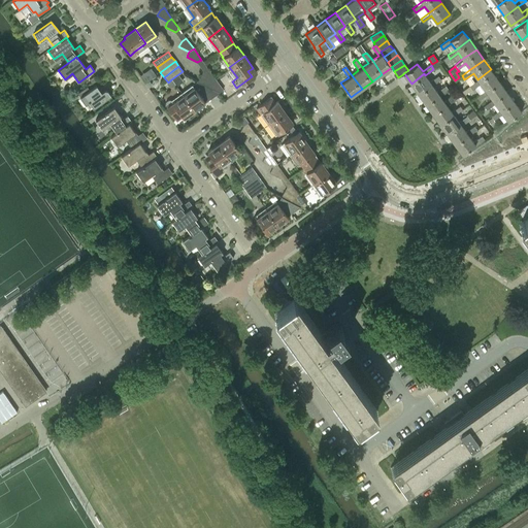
[(210,80),(215,77),(207,68),(203,71),(200,76),(210,80)]
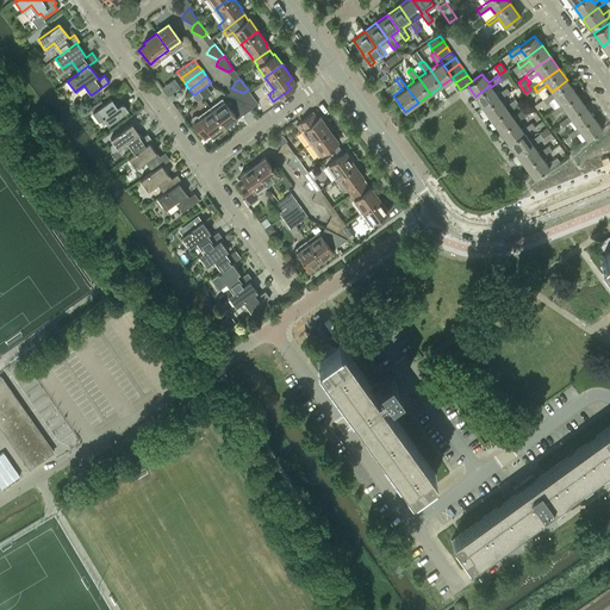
[(560,104),(576,92),(567,80),(552,92),(542,99),(546,103),(555,95),(560,104)]
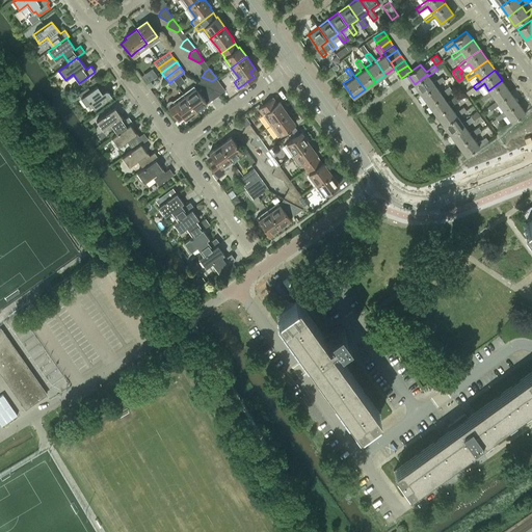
[(427,74),(415,84),(422,95),(435,85),(436,86),(445,80),(442,76),(433,82),(428,76),(427,74)]
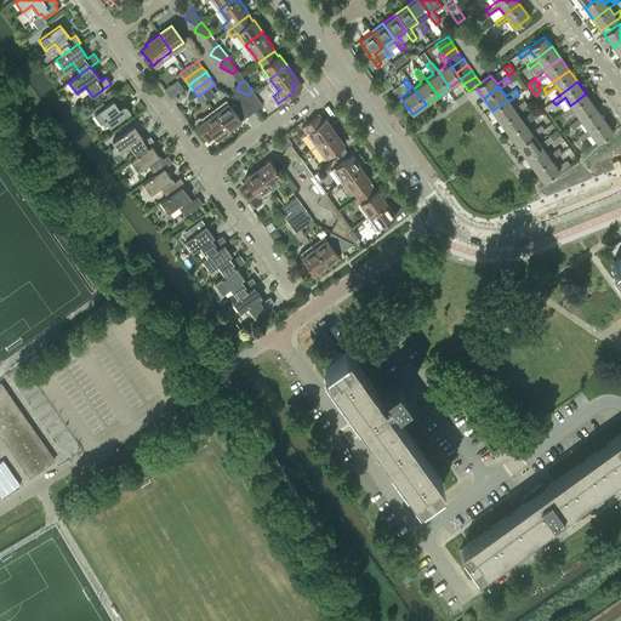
[(540,91),(535,95),(539,100),(546,93),(543,89),(540,91)]
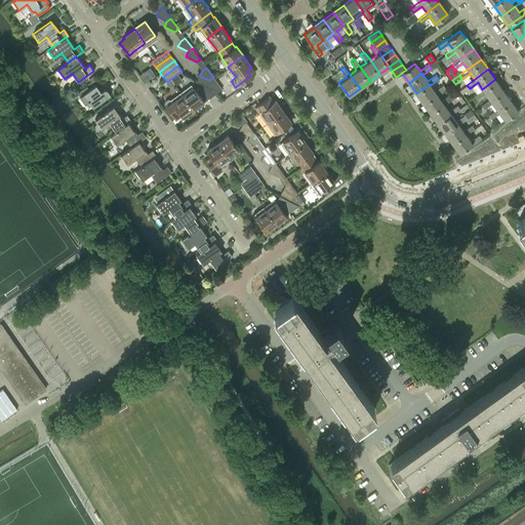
[(197,81),(211,88),(217,92),(221,88),(213,77),(209,80),(199,76),(197,81)]
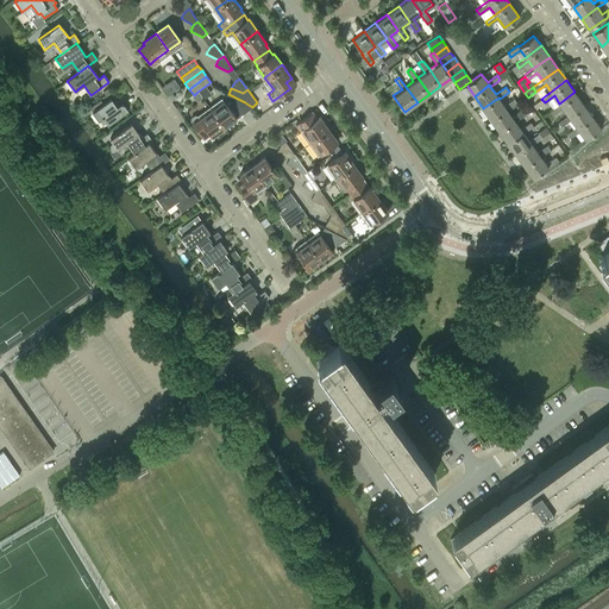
[(567,114),(583,104),(575,92),(559,104),(550,110),(553,114),(563,107),(567,114)]
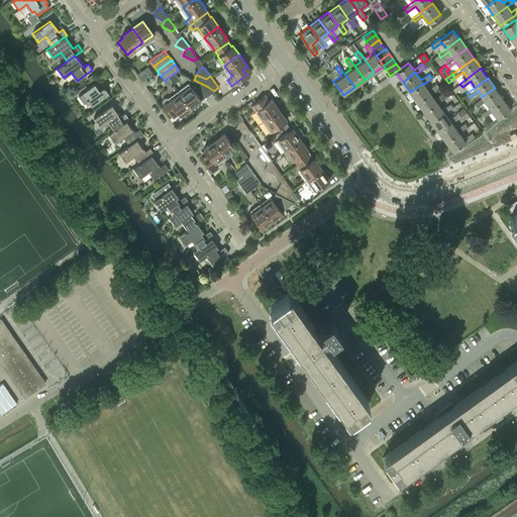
[(197,95),(208,87),(194,80),(193,79),(189,83),(191,85),(179,93),(190,108),(201,100),(197,95)]
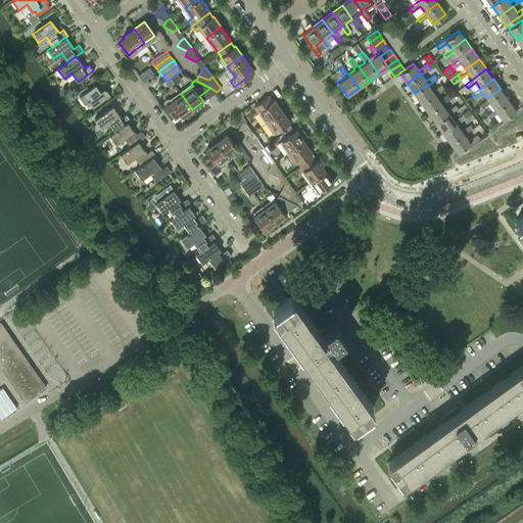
[(428,84),(415,93),(422,102),(435,93),(435,94),(444,88),(441,84),(433,90),(429,85),(428,84)]
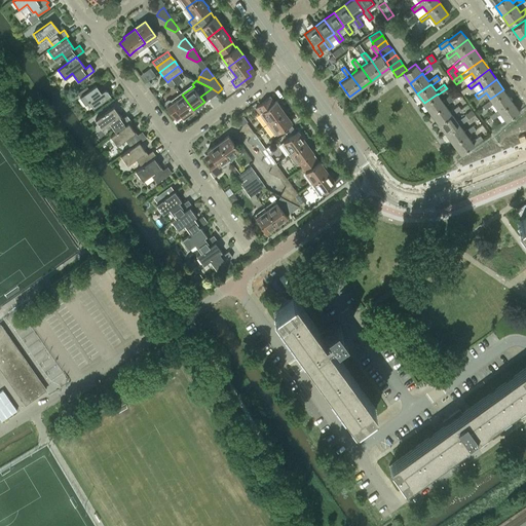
[(106,89),(103,89),(100,92),(95,85),(88,89),(86,85),(77,92),(79,96),(79,97),(83,103),(87,101),(91,107),(110,95),(106,89)]
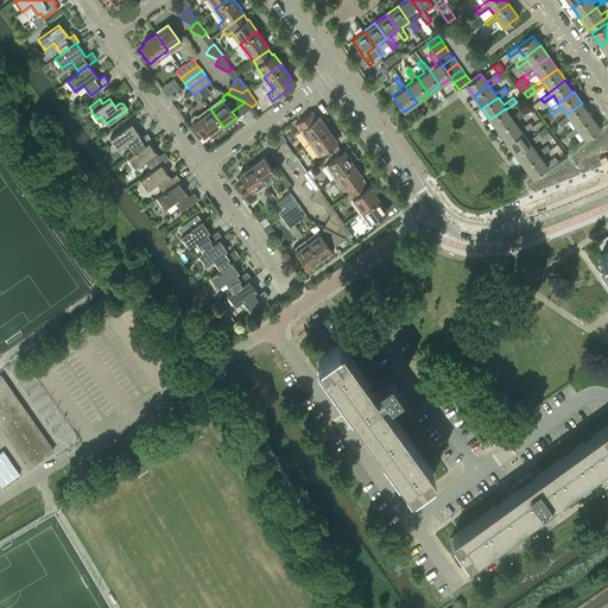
[(575,126),(590,114),(582,103),(567,114),(557,121),(561,125),(570,119),(575,126)]
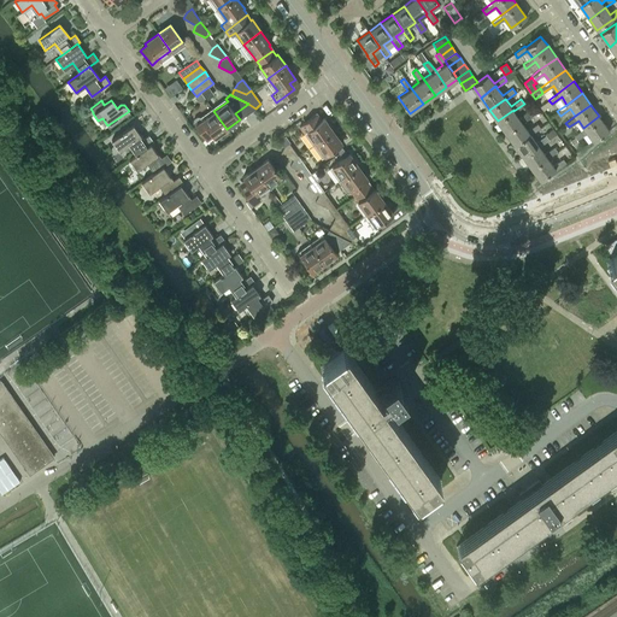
[(513,110),(498,121),(506,133),(522,121),(522,123),(532,116),(529,111),(519,118),(513,111),(513,110)]
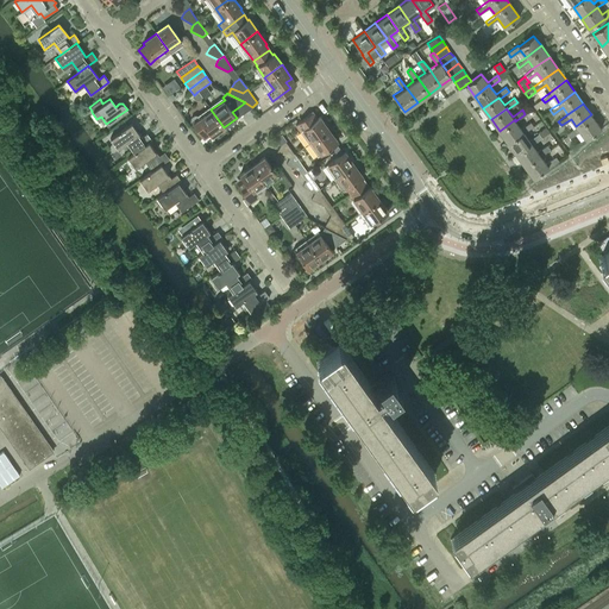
[(209,131),(212,136),(224,127),(211,110),(200,118),(198,115),(194,114),(192,117),(190,120),(202,136),(209,131)]
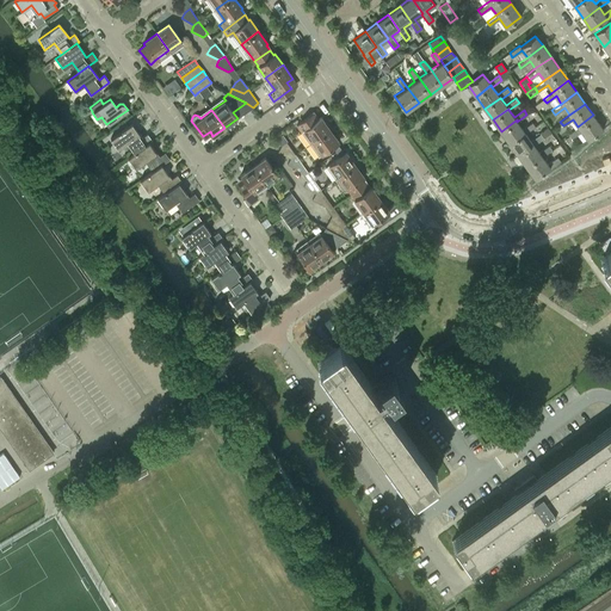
[(312,142),(329,129),(320,117),(318,118),(314,112),(296,124),(301,131),(303,130),(312,142)]
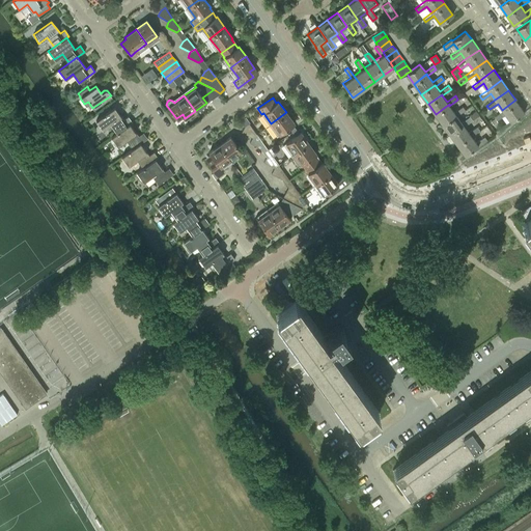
[(505,113),(509,120),(510,121),(524,111),(515,100),(502,110),(494,116),(497,119),(505,113)]
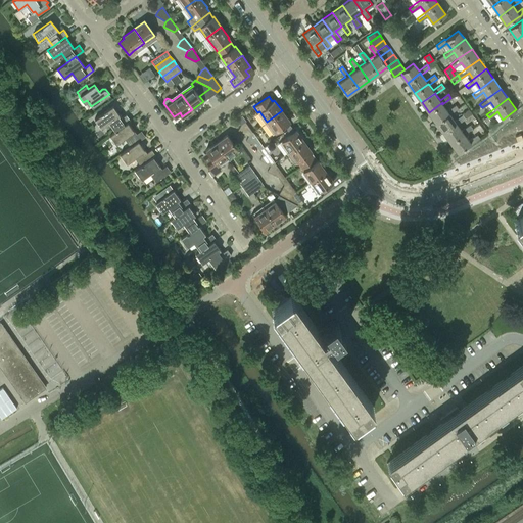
[(442,102),(429,112),(436,122),(449,112),(450,113),(459,107),(456,104),(447,110),(442,104),(442,102)]
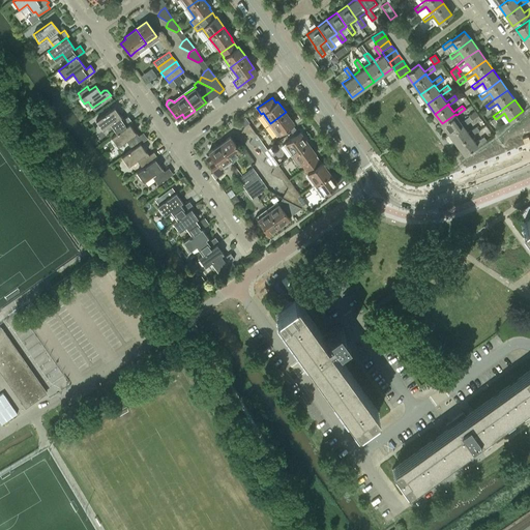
[(116,133),(128,123),(130,122),(131,122),(126,116),(122,119),(113,108),(95,120),(101,130),(110,124),(116,133)]
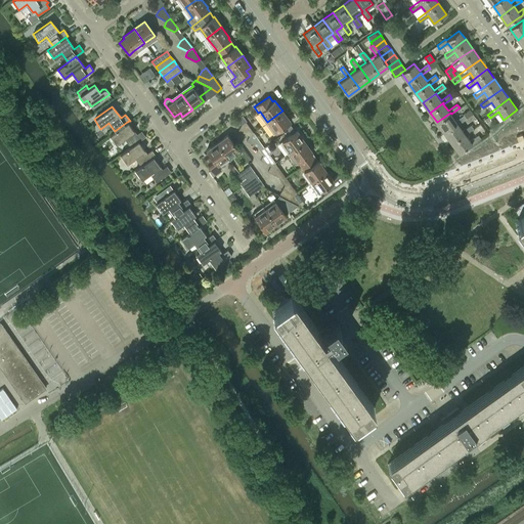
[(459,124),(467,118),(473,114),(470,108),(464,114),(455,120),(451,114),(450,113),(437,122),(444,132),(457,123),(459,124)]
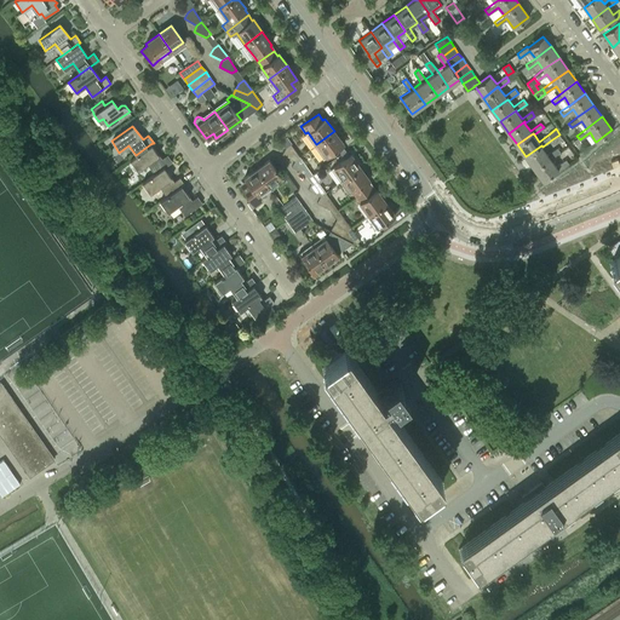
[(334,131),(316,144),(326,156),(344,144),(334,131)]
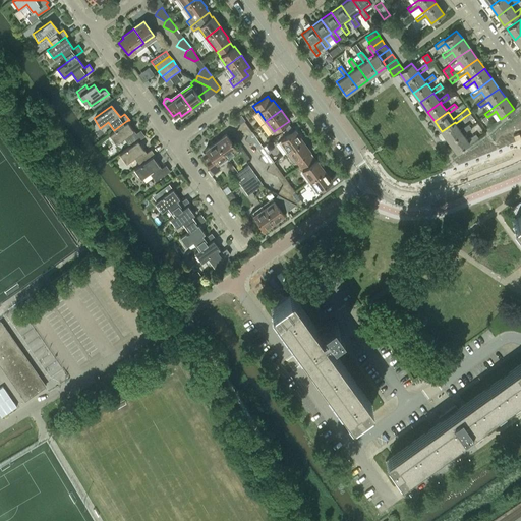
[(114,130),(109,134),(115,143),(122,138),(128,147),(136,140),(143,136),(139,130),(135,133),(126,121),(114,130)]
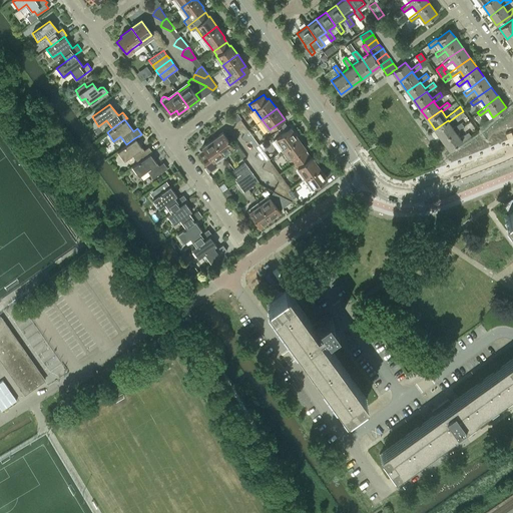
[(243,132),(247,129),(240,119),(235,122),(232,127),(243,132)]
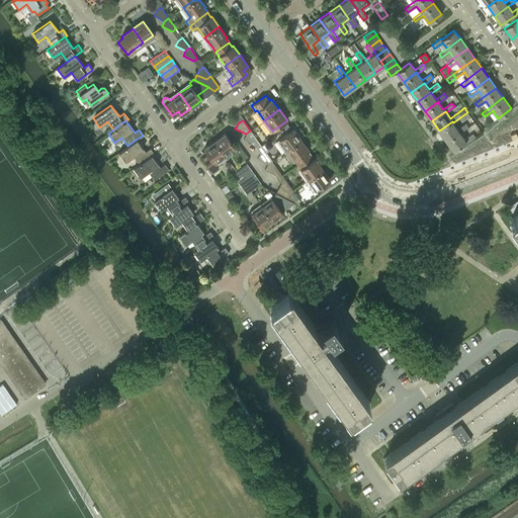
[(452,121),(439,131),(447,142),(460,133),(468,126),(465,122),(457,128),(453,122),(452,121)]
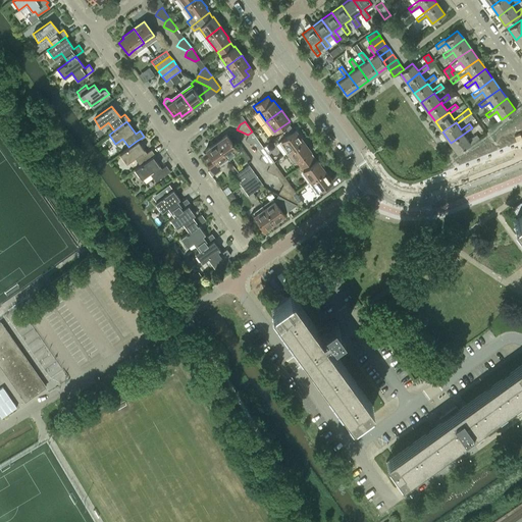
[(289,151),(303,140),(296,129),(280,140),(289,151)]
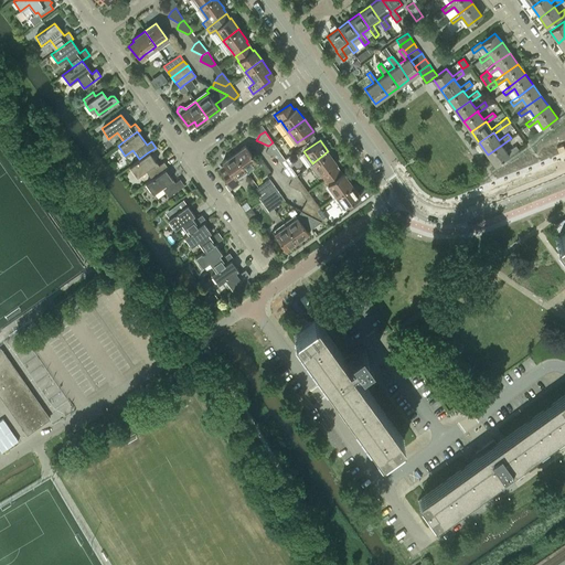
[(281,155),(273,142),(268,146),(265,151),(277,158),(281,155)]
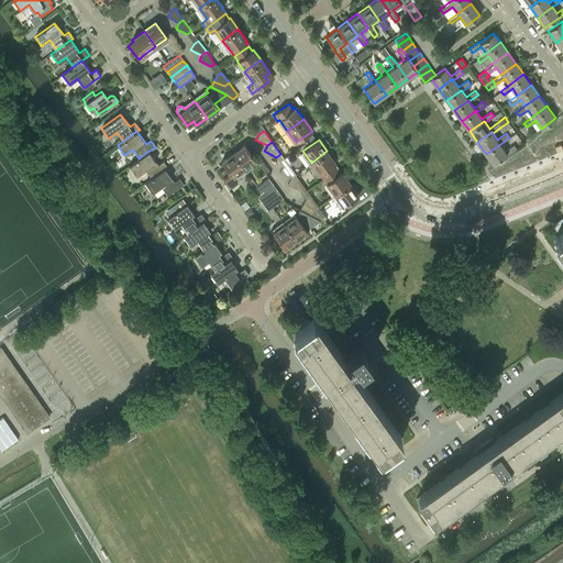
[(232,153),(244,169),(256,161),(244,144),(232,153)]
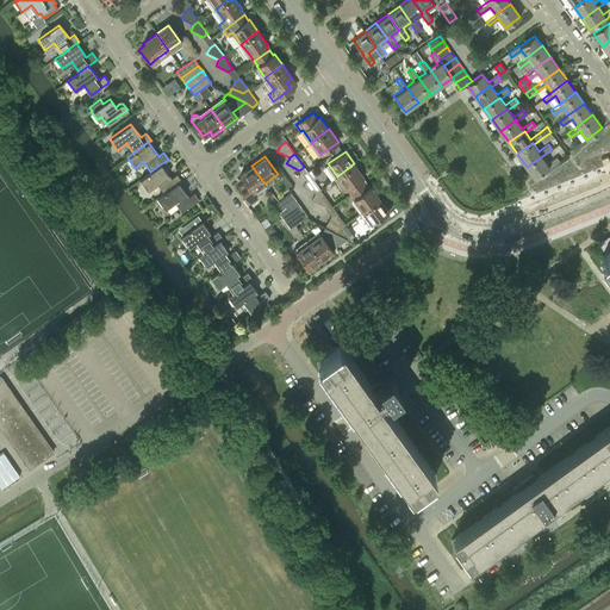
[(542,156),(527,167),(534,178),(549,167),(549,168),(560,161),(556,156),(547,163),(542,156)]
